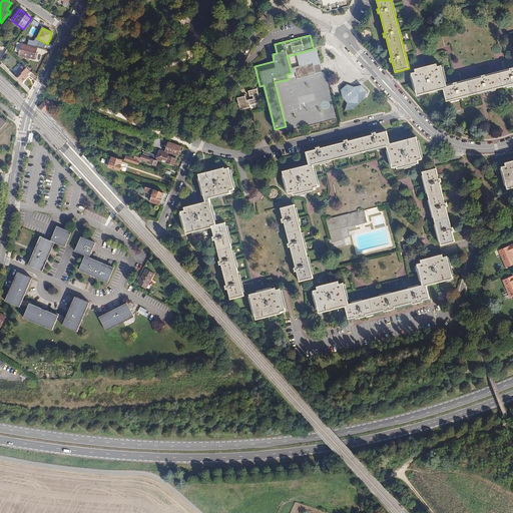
[(35,59),(38,47),(21,43),(18,55),(35,59)]
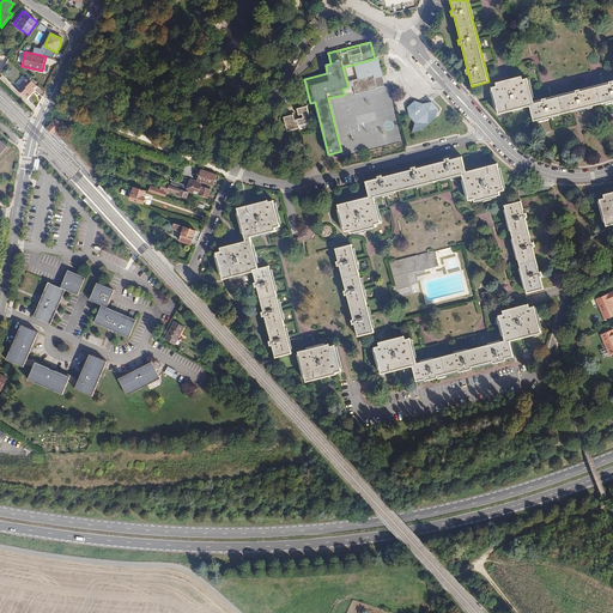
[(352,80),(347,83),(349,87),(353,86),(356,93),(376,89),(374,78),(382,76),(377,58),(375,59),(349,66),(352,80)]
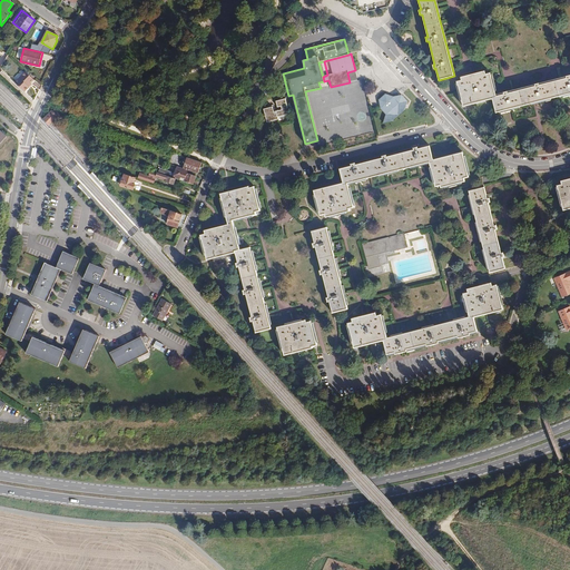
[(495,112),(569,94),(569,75),(495,94),(490,72),(485,74),(484,70),(461,77),(461,80),(457,81),(463,106),(492,99),(495,112)]
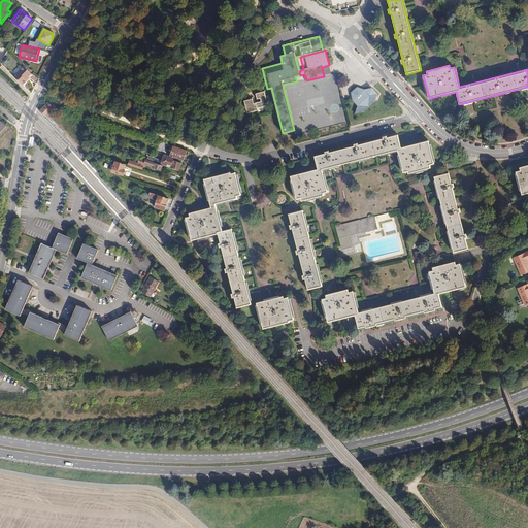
[(26,79),(31,74),(24,67),(23,67),(13,76),(22,85),(27,80),(26,79)]
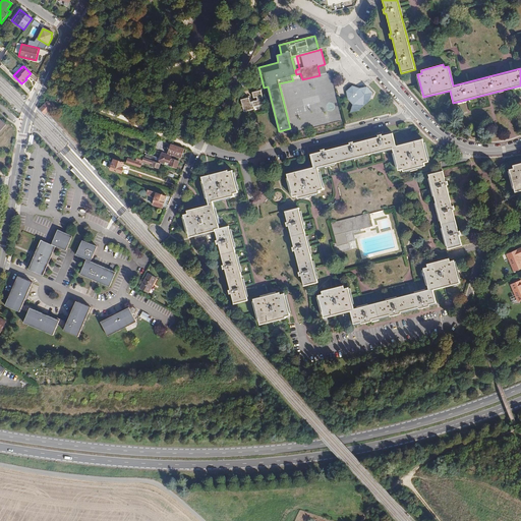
[(348,100),(352,105),(350,112),(350,113),(358,111),(370,101),(372,93),(367,87),(359,89),(352,85),(346,92),(348,100)]
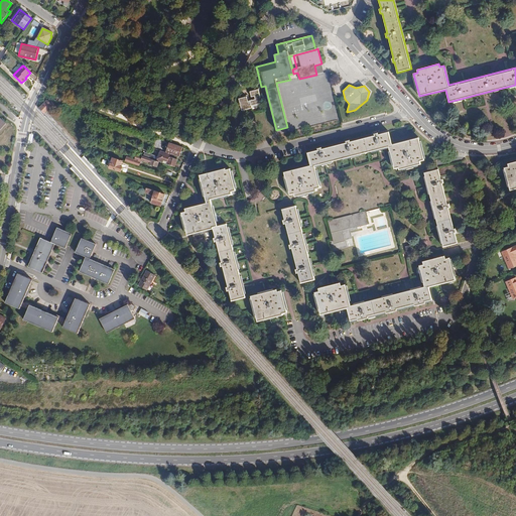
[(247,97),(239,99),(242,111),(252,108),(251,106),(261,104),(259,99),(260,99),(258,90),(250,92),(251,98),(255,97),(255,99),(248,101),(247,97)]
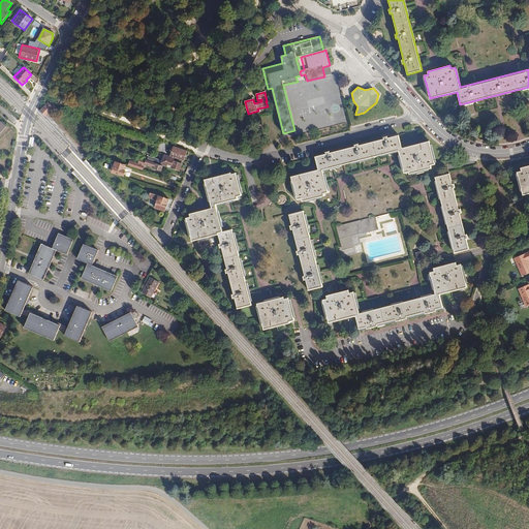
[(47,116),(53,109),(53,107),(55,105),(51,101),(49,103),(48,103),(41,110),(40,111),(45,116),(47,116)]
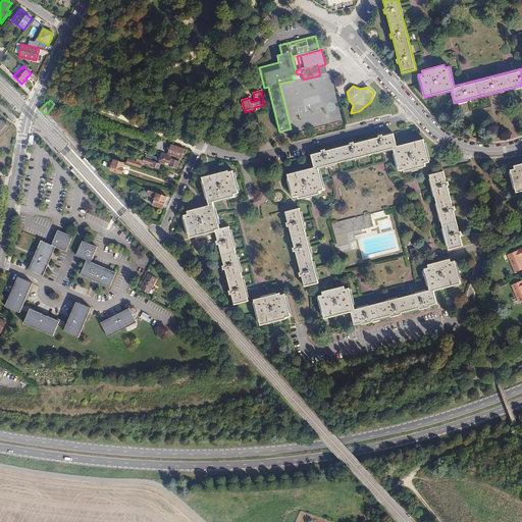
[(323,190),(318,167),(394,148),(399,170),(404,169),(404,171),(425,166),(424,163),(428,162),(423,140),(397,147),(394,134),(383,137),(382,135),(378,136),(379,138),(354,144),(354,142),(350,143),(350,145),(325,151),(324,150),(321,151),(321,152),(311,155),(314,167),(288,174),(293,197),(298,196),(299,199),(320,193),(319,191),(323,190)]
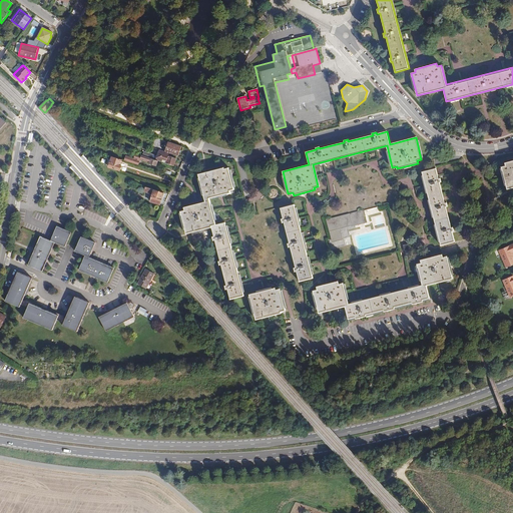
[(178,156),(181,146),(168,141),(164,151),(169,153),(178,156)]
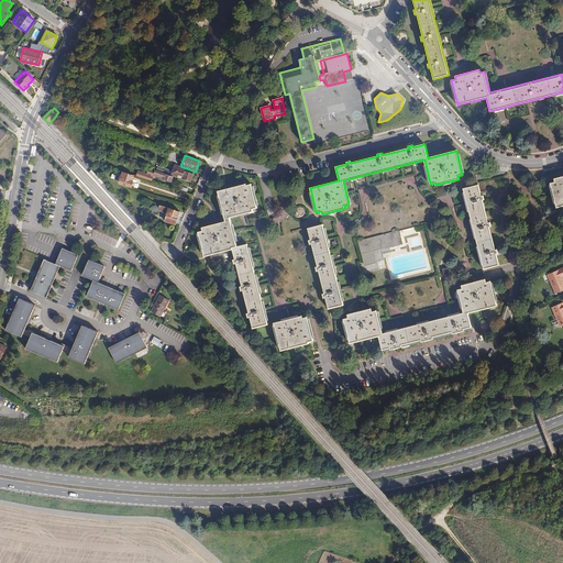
[(194,174),(185,172),(186,168),(180,166),(175,164),(173,172),(158,166),(156,170),(174,177),(190,183),(194,174)]
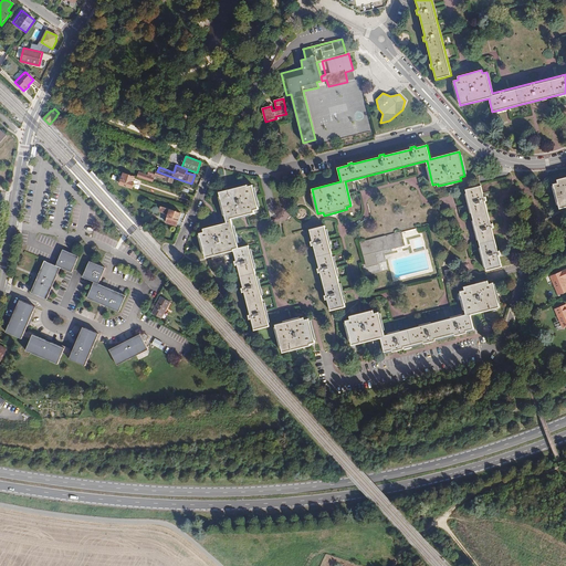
[(157,171),(148,168),(147,174),(146,176),(153,178),(154,176),(155,177),(164,180),(173,184),(175,178),(157,171)]
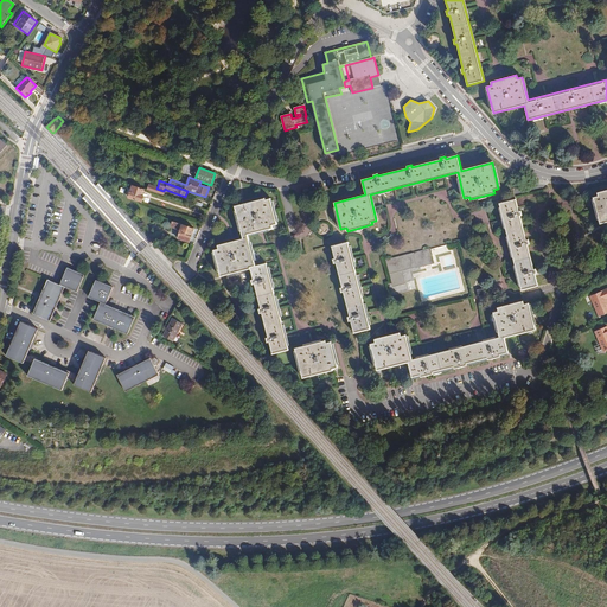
[(157,189),(158,186),(148,184),(147,190),(165,196),(166,190),(165,189),(164,191),(157,189)]
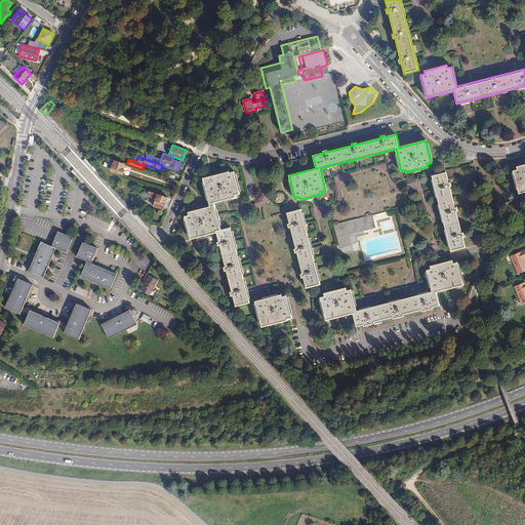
[(122,168),(124,163),(114,160),(111,170),(122,174),(124,169),(122,168)]
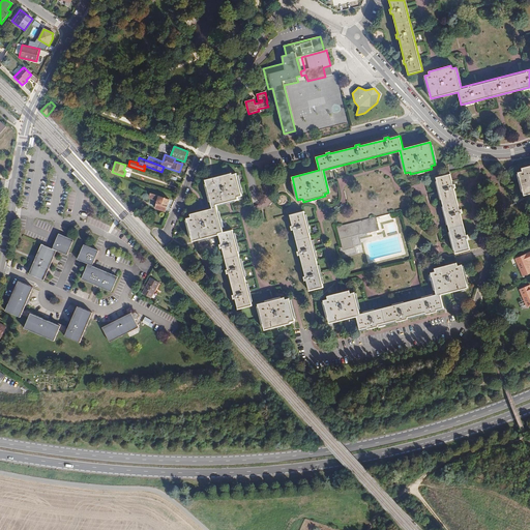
[(519,173),(524,195),(529,193),(529,166),(522,168),(523,172),(519,173)]
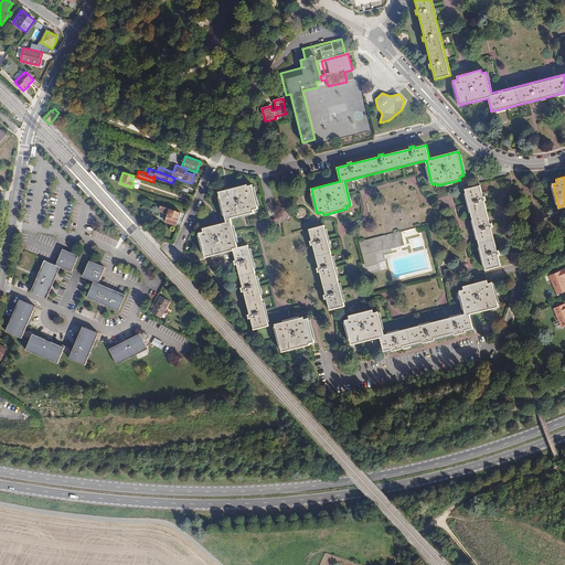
[(268,326),(247,245),(237,248),(230,219),(252,213),(253,213),(254,212),(253,210),(257,209),(252,185),(246,187),(246,184),(219,192),(226,222),(202,228),(203,232),(199,233),(205,257),(233,251),(236,260),(234,260),(235,265),(237,265),(243,287),(241,288),(242,291),(244,291),(249,313),(247,315),(248,319),(251,318),(254,330),(268,326)]
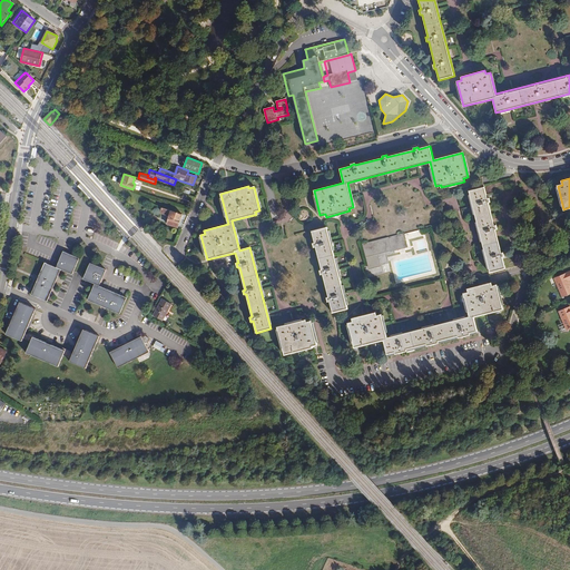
[(469,192),(490,272),(504,268),(502,257),(503,256),(502,253),(501,253),(494,229),(497,229),(495,225),(493,226),(488,203),(490,202),(489,198),(487,198),(484,187),(469,192)]
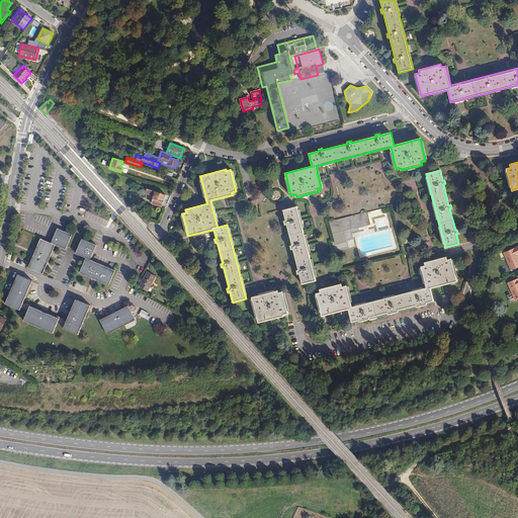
[(176,184),(178,179),(167,176),(165,180),(176,184)]
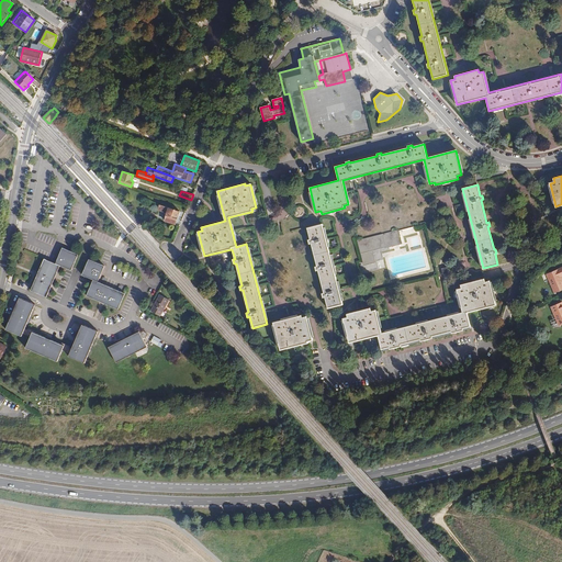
[(175,225),(179,211),(159,204),(158,210),(167,213),(164,221),(175,225)]
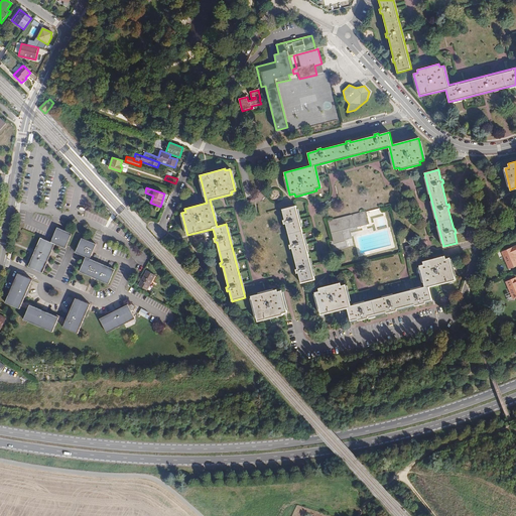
[(298,273),(300,283),(314,279),(295,206),(282,210),(285,220),(283,221),(284,224),(285,224),(291,245),(289,245),(290,249),(292,248),(297,269),(295,269),(296,273),(298,273)]
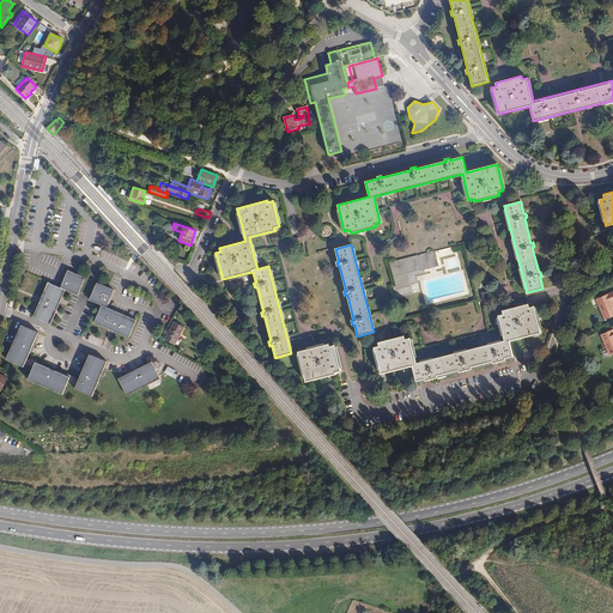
[(435,252),(390,263),(396,289),(408,286),(405,273),(422,269),(422,271),(437,266),(435,252)]
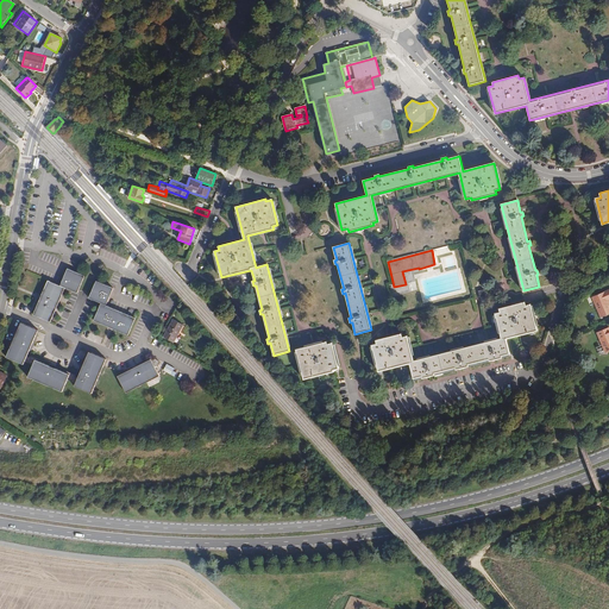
[(68,269),(61,286),(49,281),(33,315),(51,322),(66,289),(77,294),(85,276),(68,269)]
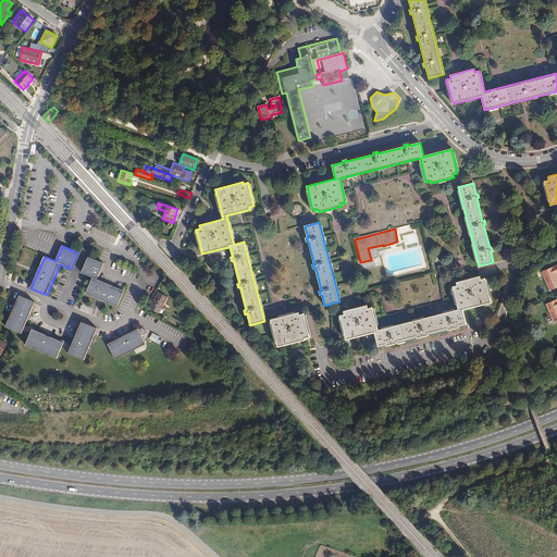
[(124,292),(97,280),(104,264),(88,258),(82,273),(93,277),(86,294),(118,307),(124,292)]
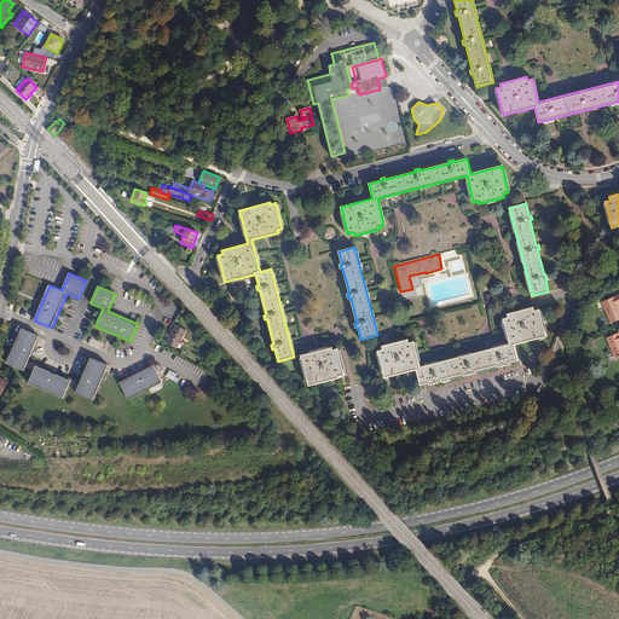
[(609,323),(618,319),(618,306),(618,305),(618,294),(602,301),(606,310),(605,311),(609,323)]
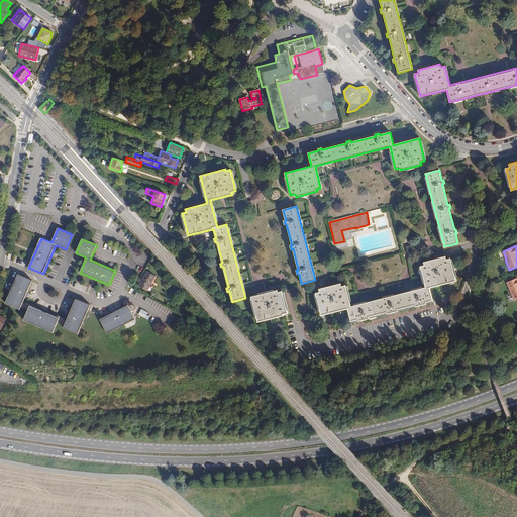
[(321,315),(347,308),(351,321),(357,319),(358,321),(369,318),(369,317),(386,312),(387,314),(397,311),(397,309),(415,305),(415,306),(426,304),(425,302),(432,300),(429,287),(455,281),(449,259),(445,260),(445,256),(423,262),(424,266),(420,267),(425,287),(350,306),(345,286),(341,287),(340,284),(319,289),(320,292),(315,293),(321,315)]
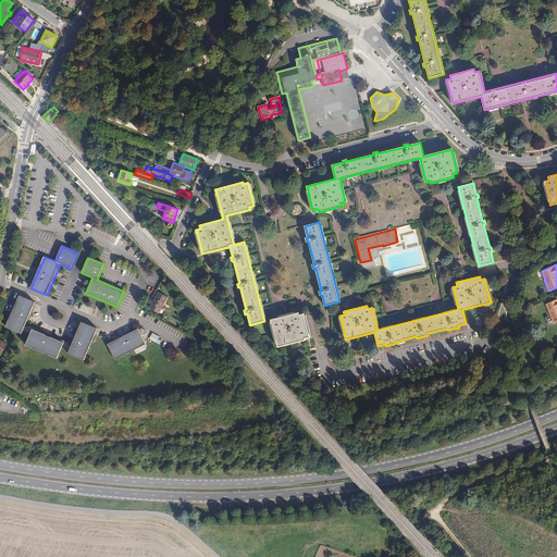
[(162,307),(168,297),(159,293),(153,302),(162,307)]
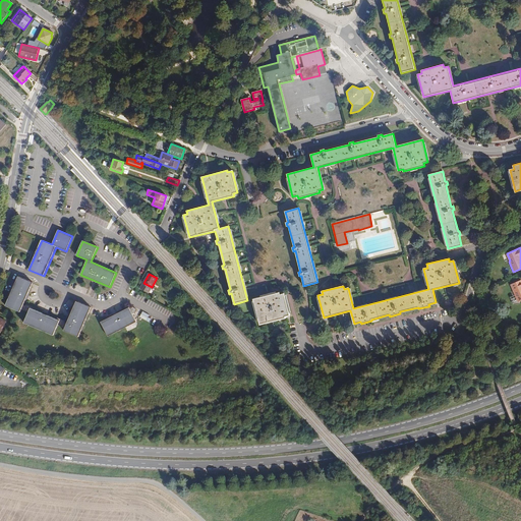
[(79,337),(92,307),(76,301),(72,312),(70,313),(68,317),(69,320),(67,324),(66,323),(65,322),(58,319),(56,319),(49,315),(48,313),(44,312),(42,312),(36,310),(35,308),(27,305),(25,306),(23,305),(25,301),(27,300),(30,296),(29,294),(34,283),(18,277),(6,306),(20,312),(21,309),(29,312),(24,324),(54,336),(58,326),(65,329),(64,331),(79,337)]
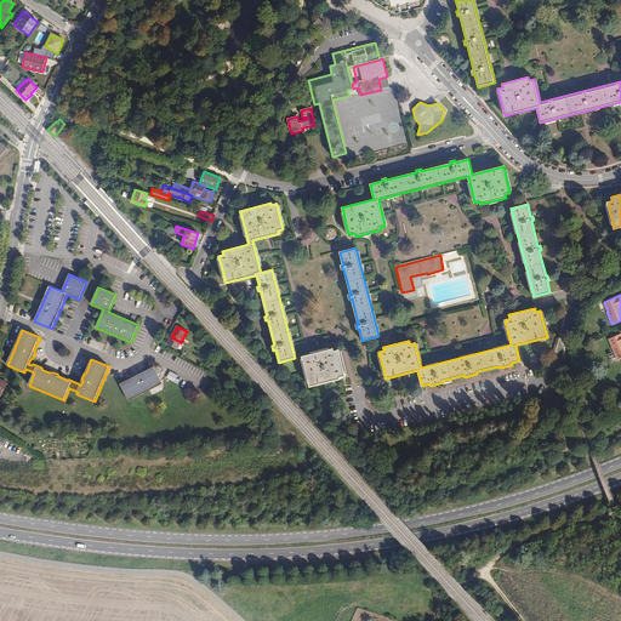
[(620,332),(608,340),(613,352),(615,352),(619,359),(620,358),(620,332)]
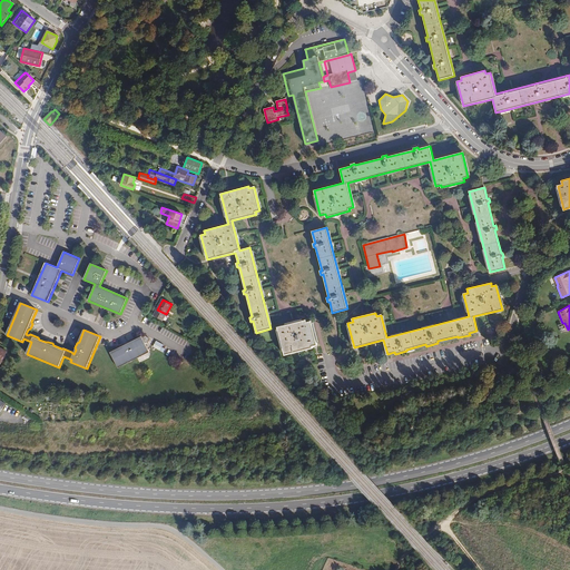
[(163,321),(166,314),(157,310),(154,316),(163,321)]
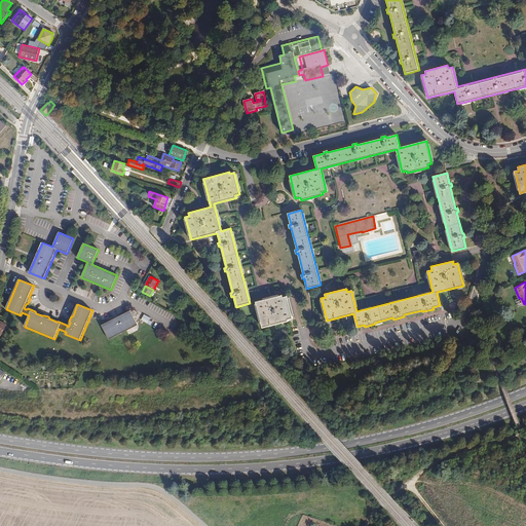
[(292,318),(287,297),(283,298),(282,296),(256,302),(262,328),(288,321),(288,320),(292,318)]
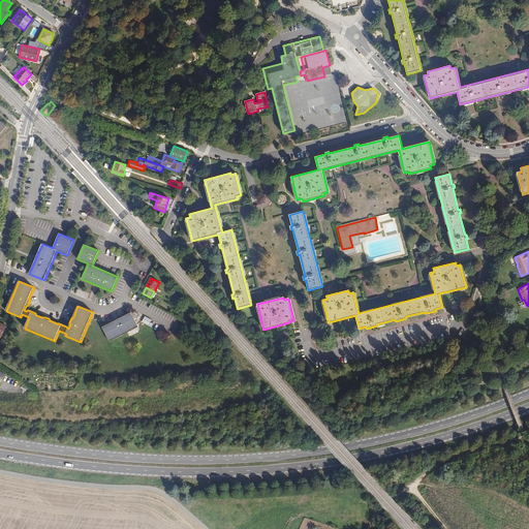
[(105,333),(109,339),(111,342),(115,340),(139,327),(135,319),(136,318),(138,314),(134,312),(132,313),(131,312),(129,313),(124,316),(122,317),(113,322),(102,328),(105,333)]
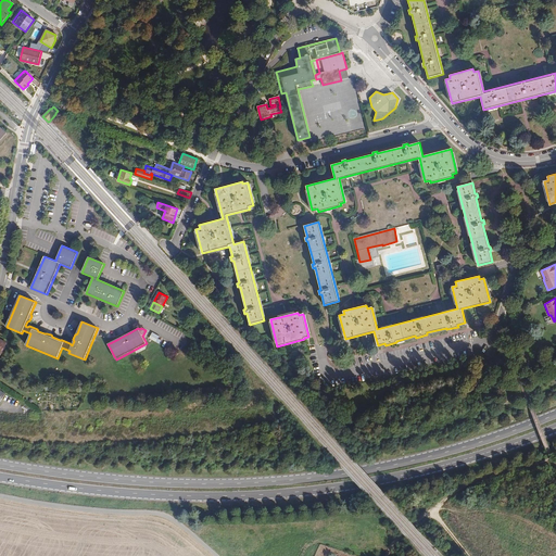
[(149,338),(159,344),(162,339),(152,333),(149,338)]
